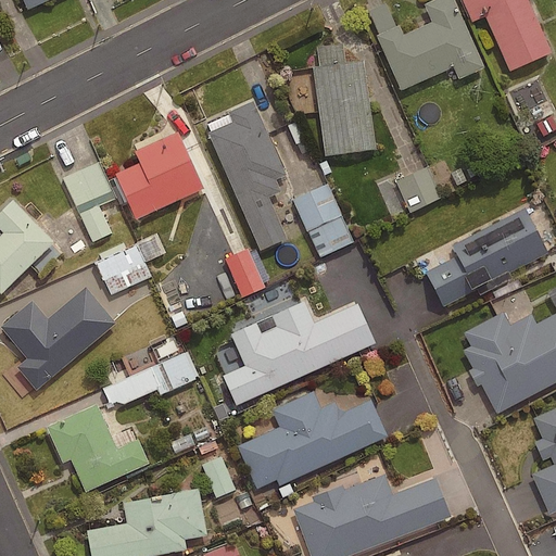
[(49,0),(20,0),(25,11),(49,0)]
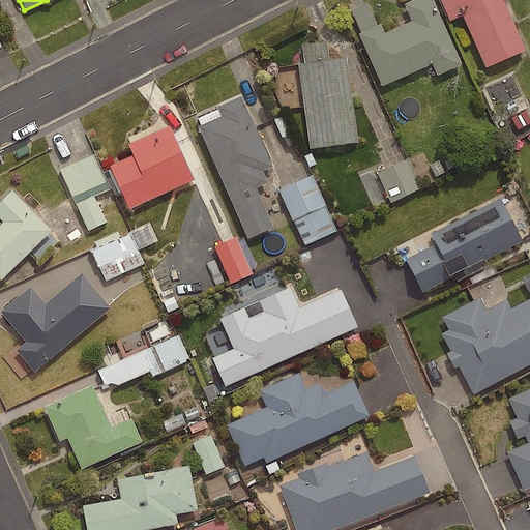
[(461,65),(431,0),(412,0),(403,4),(411,22),(383,34),(379,25),(358,35),(382,87),(432,64),(437,76),(461,65)]
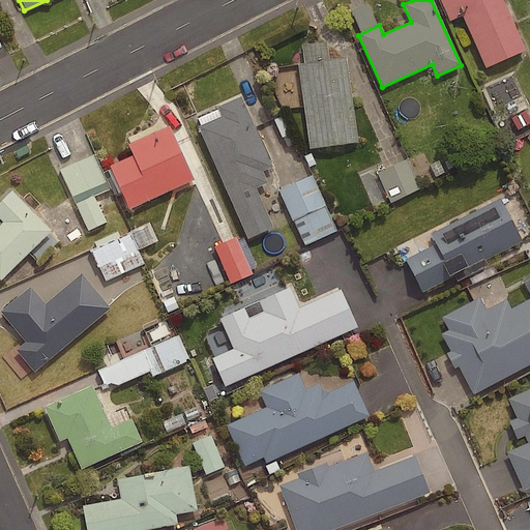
[(526,51),(502,0),(439,0),(449,22),(462,16),(486,68),(526,51)]
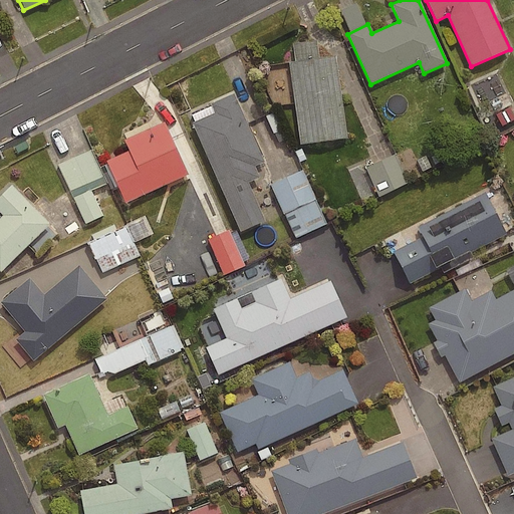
[(318,58),(316,40),(292,44),(294,62),(288,63),(299,145),(345,139),(334,56),(318,58)]
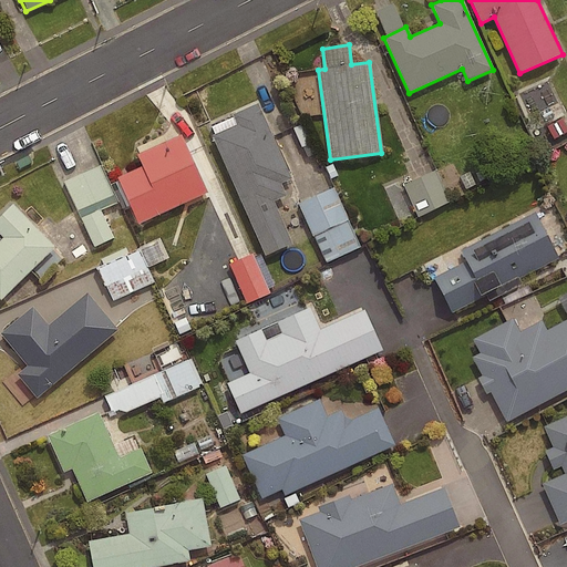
[(290,178),(256,104),(233,115),(237,125),(212,136),(265,256),(291,244),(272,202),(285,196),(279,184),(290,178)]
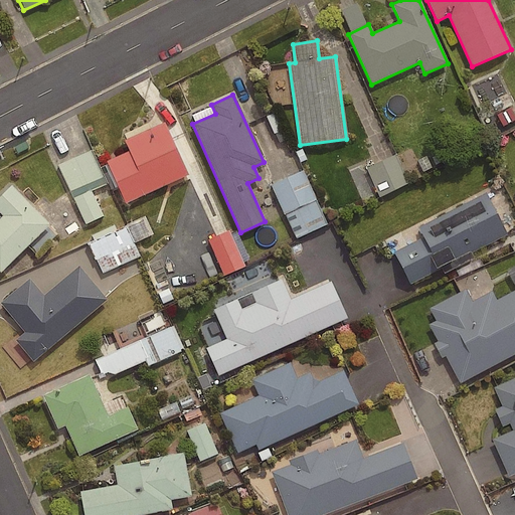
[(187,175),(162,123),(123,141),(128,152),(106,162),(126,204),(187,175)]
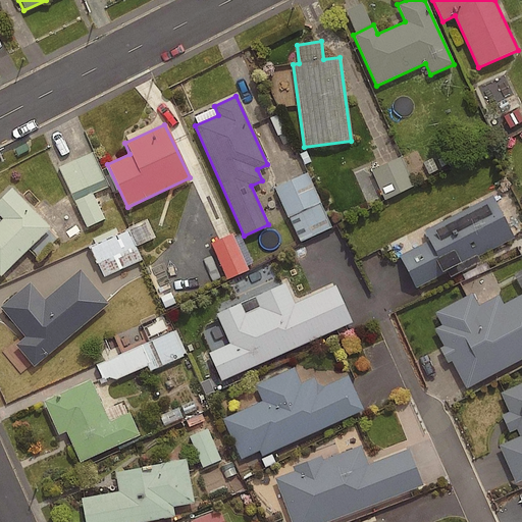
[(105,216),(93,191),(108,184),(92,150),(59,166),(83,214),(72,218),(79,229),(105,216)]
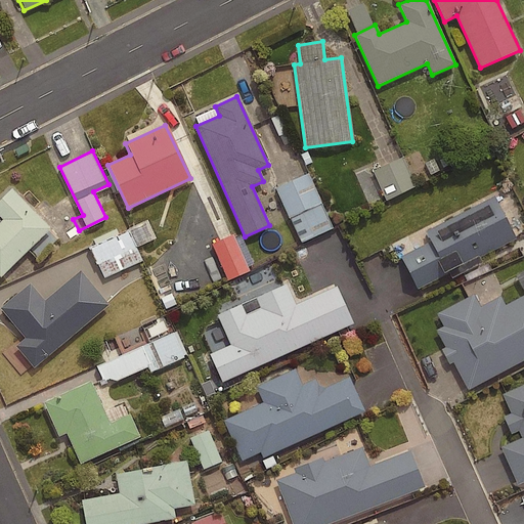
[(416,183),(401,155),(356,177),(370,206),(416,183)]
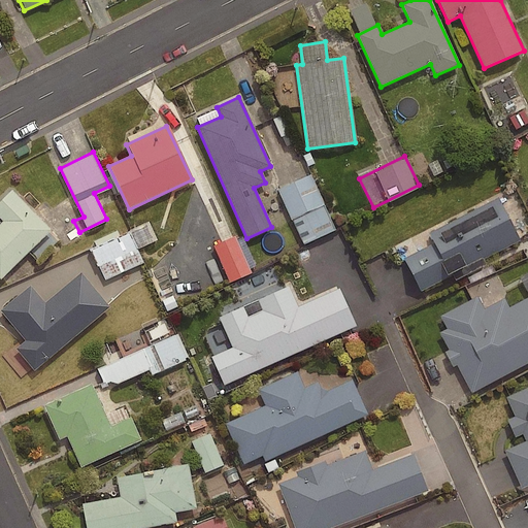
[(335,227),(309,171),(278,186),(304,241),(335,227)]
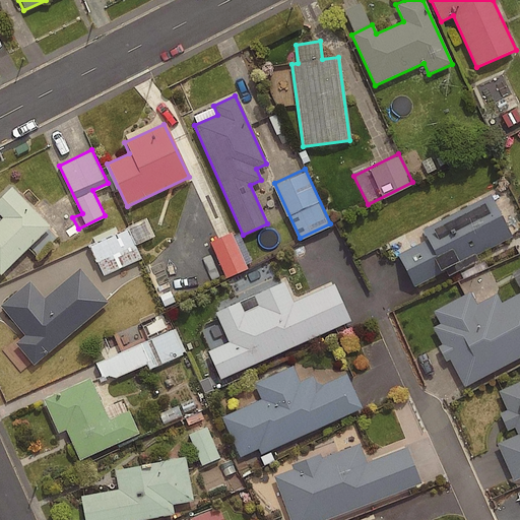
[(0,274),(49,226),(10,188),(0,198),(0,216),(1,218),(0,219),(0,274)]
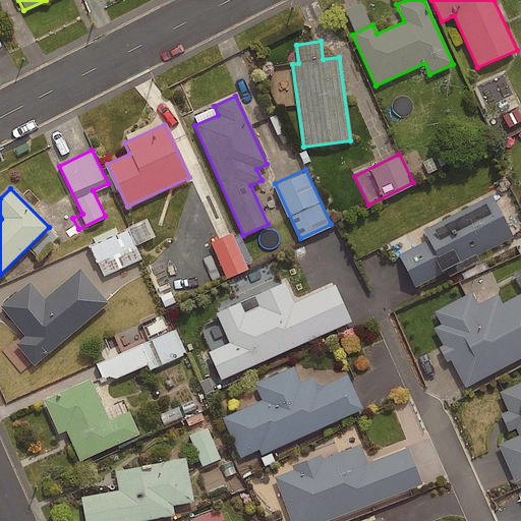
[(513,238),(490,195),(423,230),(428,240),(398,255),(414,288),(513,238)]
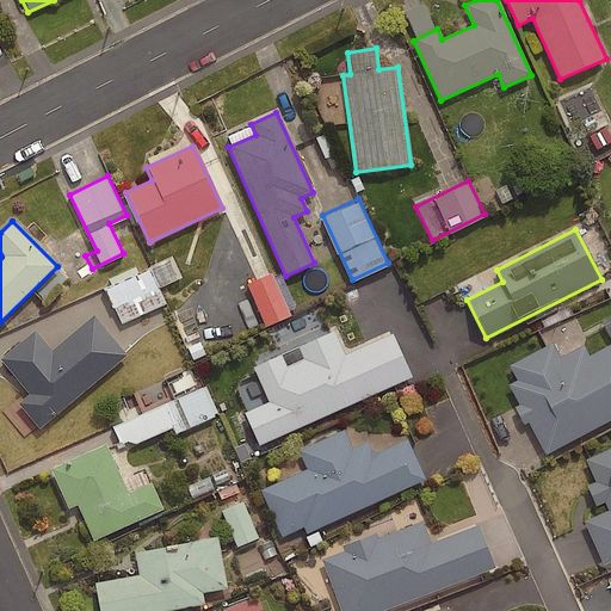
[(181,277),(172,254),(105,283),(121,321),(165,302),(159,287),(181,277)]
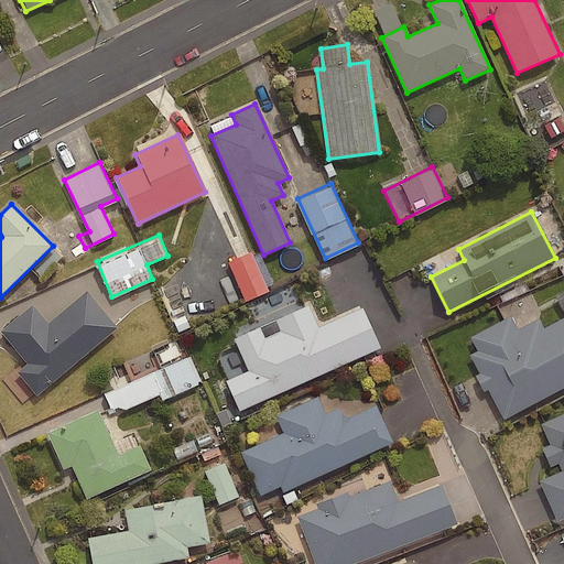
[(268,289),(251,251),(229,261),(246,299),(268,289)]
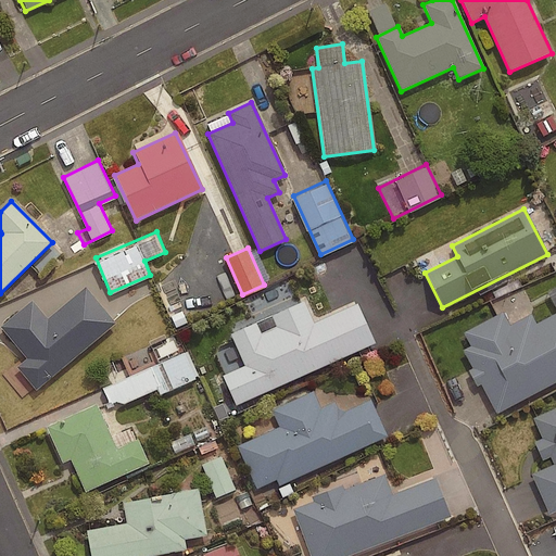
[(555,282),(545,288),(554,305),(555,303),(555,282)]
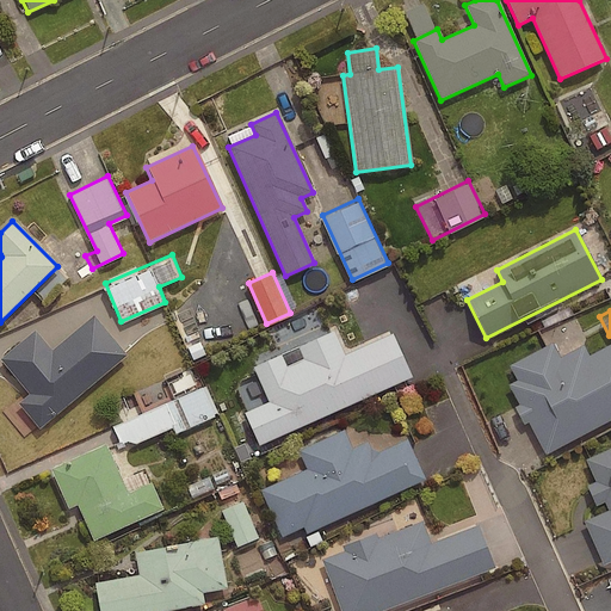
[(127,357),(92,318),(51,352),(34,331),(0,358),(0,362),(29,395),(17,405),(38,431),(127,357)]
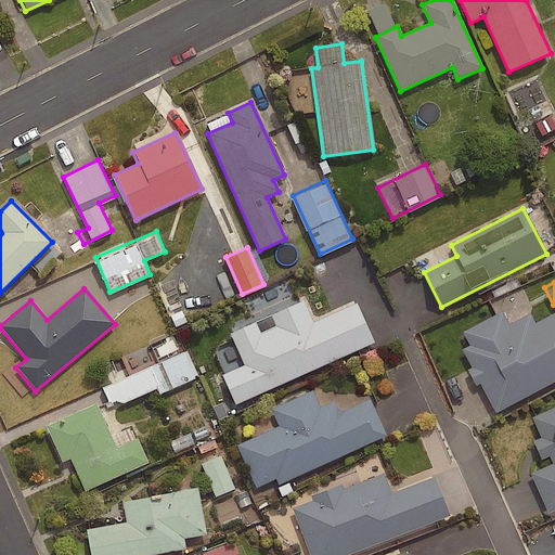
[(373,344),(356,305),(312,324),(302,302),(271,317),(275,327),(260,334),(255,322),(229,334),(243,365),(221,375),(234,405),(373,344)]
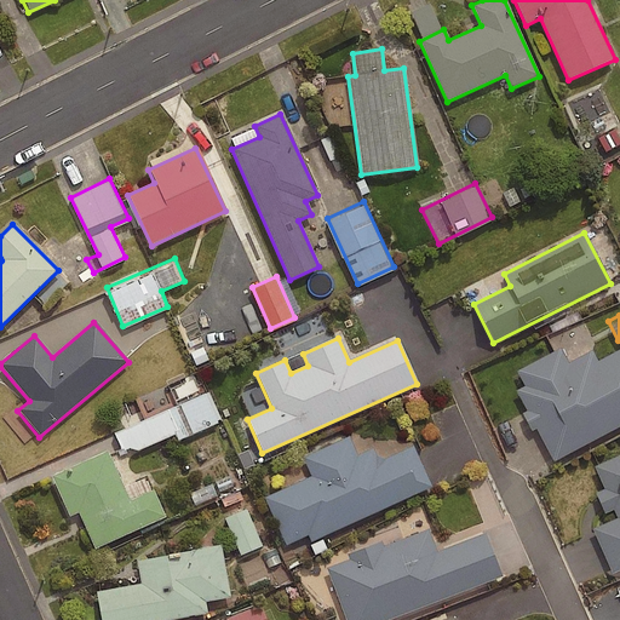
[(619,425),(619,350),(597,362),(591,351),(568,363),(560,348),(515,372),(523,386),(515,391),(526,412),(522,414),(532,431),(537,429),(554,461),(619,425)]
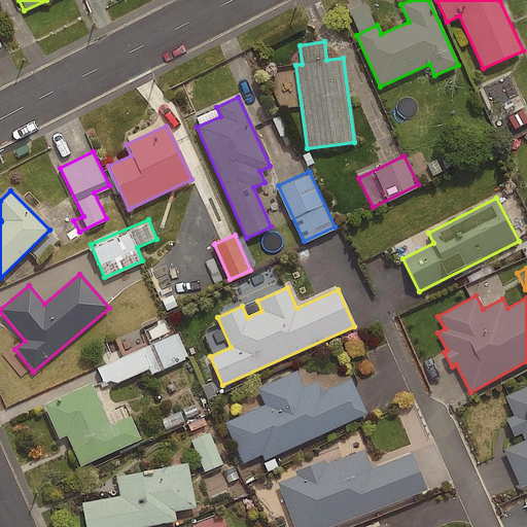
[(187,355),(177,330),(98,365),(107,385),(149,365),(151,372),(187,355)]
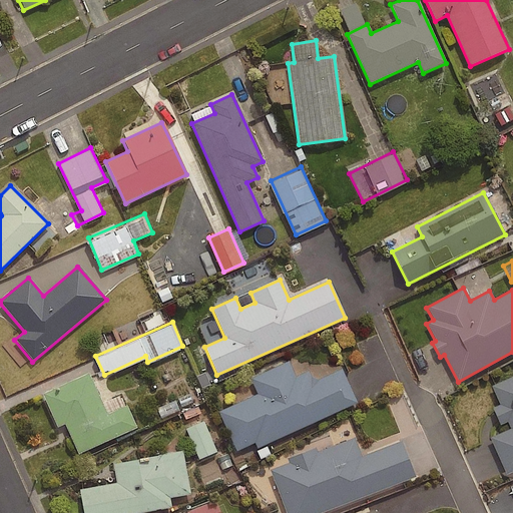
[(288,364),(251,381),(259,396),(219,414),(237,451),(255,443),(258,449),(357,404),(341,370),(318,381),(311,379),(308,373),(294,379),(288,364)]
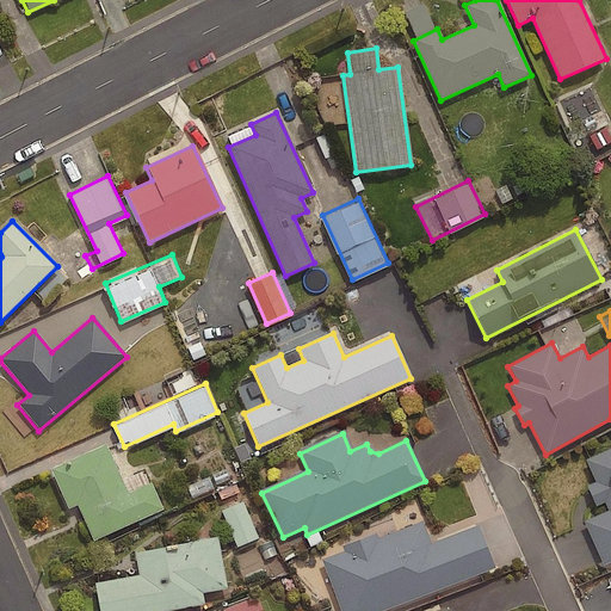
[(105,445),(49,470),(67,510),(75,506),(92,542),(162,511),(150,482),(127,493),(105,445)]
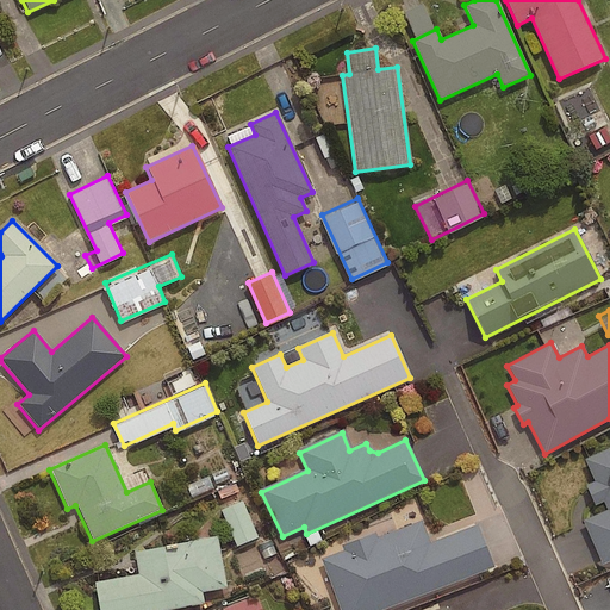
[(609,561),(609,449),(585,460),(595,483),(585,486),(595,506),(603,503),(607,510),(582,522),(602,566),(609,561)]
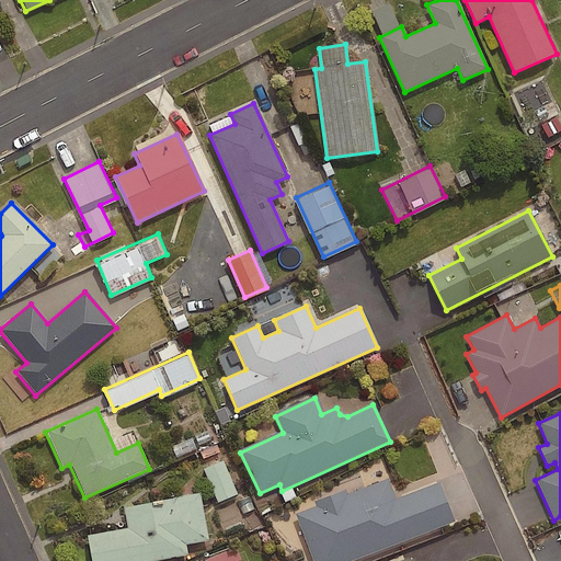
[(238,491),(222,458),(203,467),(218,501),(238,491)]
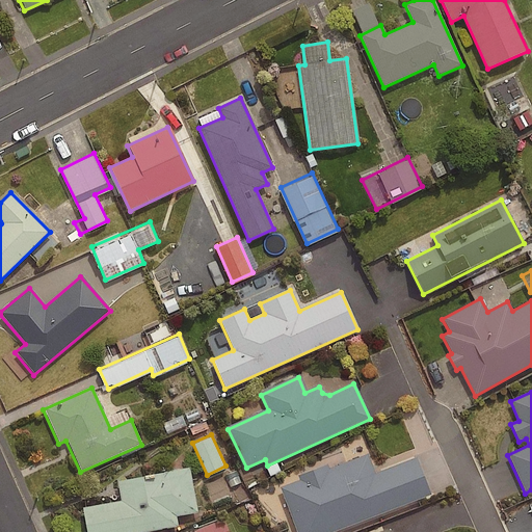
[(337,531),(431,496),(417,458),(375,474),(367,454),(327,470),(326,466),(297,477),(298,480),(280,488),(296,531),(337,531)]
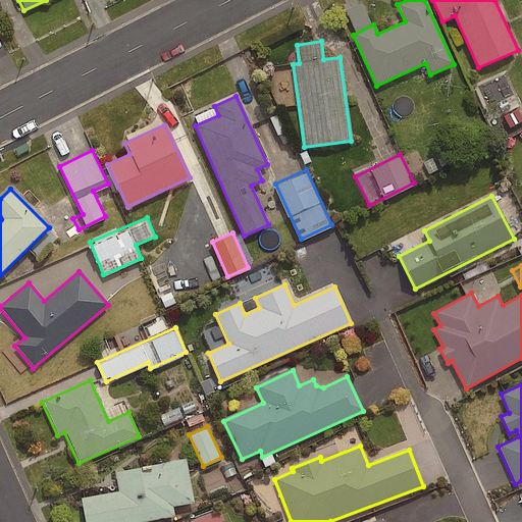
[(193,504),(185,460),(114,473),(118,492),(81,500),(85,521),(148,521),(173,518),(171,508),(193,504)]
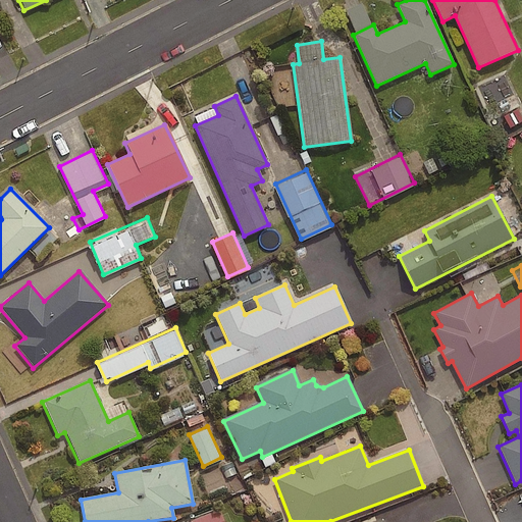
[(225,521),(219,507),(192,519),(192,521),(225,521)]
